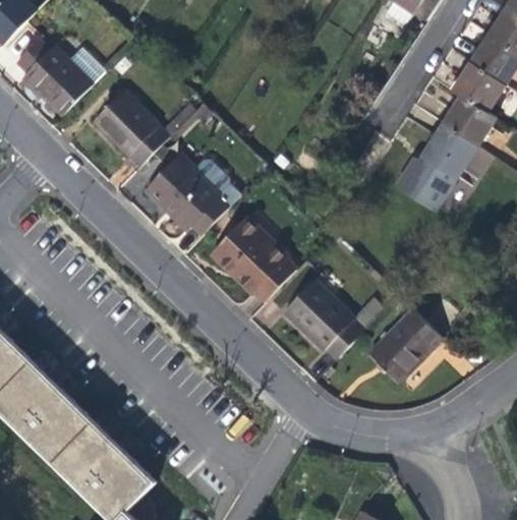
[(33,12),(18,0),(0,0),(0,42),(2,44),(33,12)]
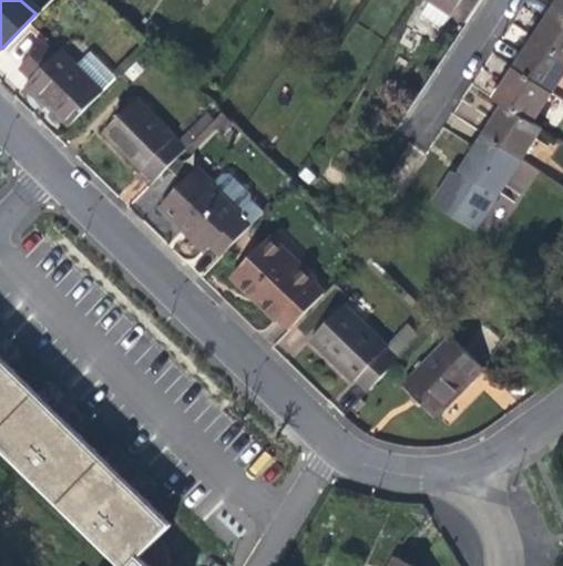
[(429,0),(464,23),(480,0),(429,0)]
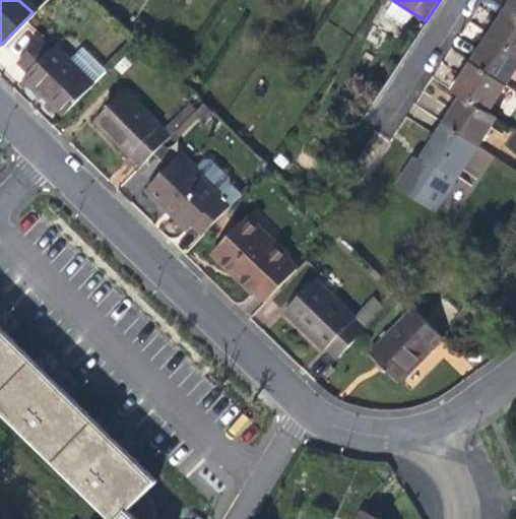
[(515,14),(515,0),(511,0),(506,8),(515,14)]
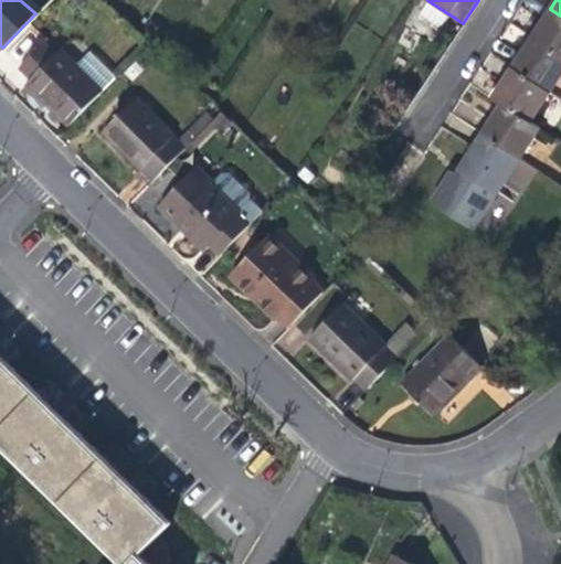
[(560,60),(560,16),(550,9),(541,23),(530,40),(560,60)]
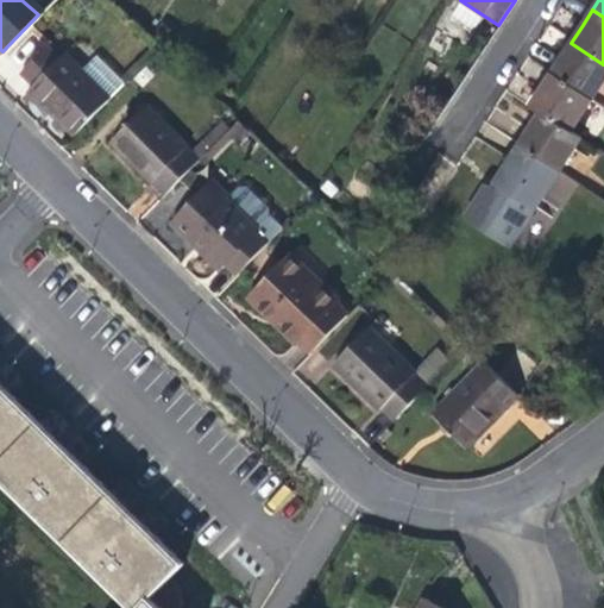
[(561,57),(551,74),(586,99),(603,71),(603,64),(571,43),(561,57)]
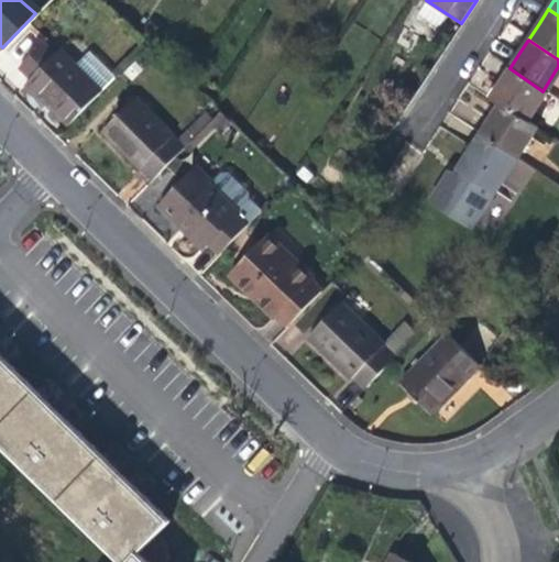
[(70,67),(54,52),(52,53),(41,43),(17,67),(28,78),(23,83),(40,99),(66,124),(110,79),(84,54),(70,67)]
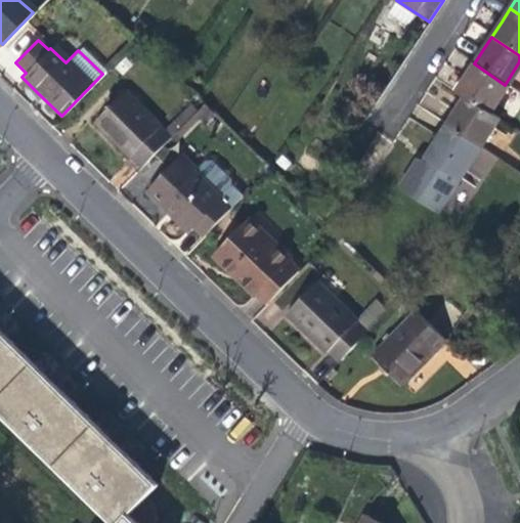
[(455,92),(463,98),(486,114),(505,85),(474,63),(463,81),(455,92)]
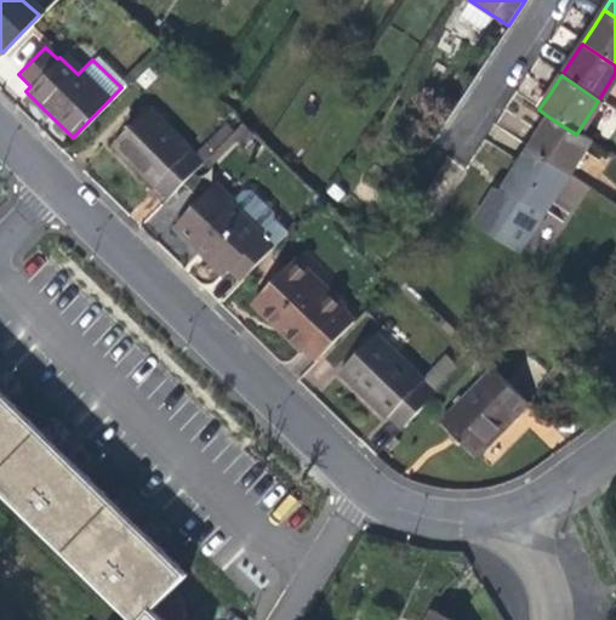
[(163,200),(200,163),(144,109),(137,117),(132,113),(129,117),(132,121),(109,146),(138,176),(163,200)]
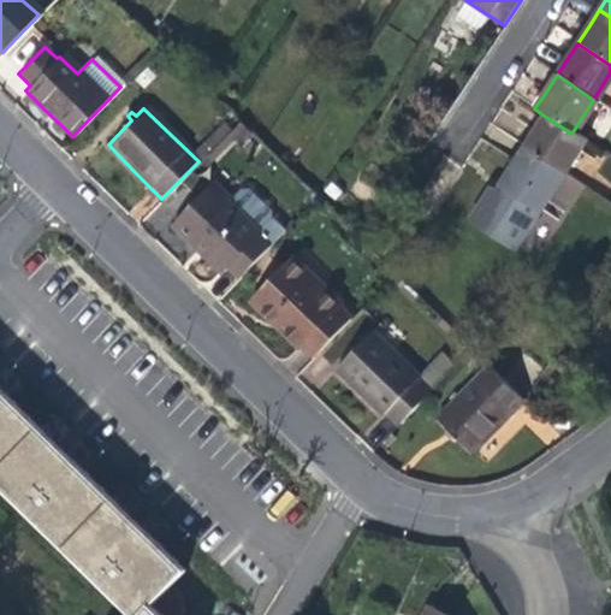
[(583,141),(571,134),(544,116),(534,130),(523,148),(562,173),(583,141)]
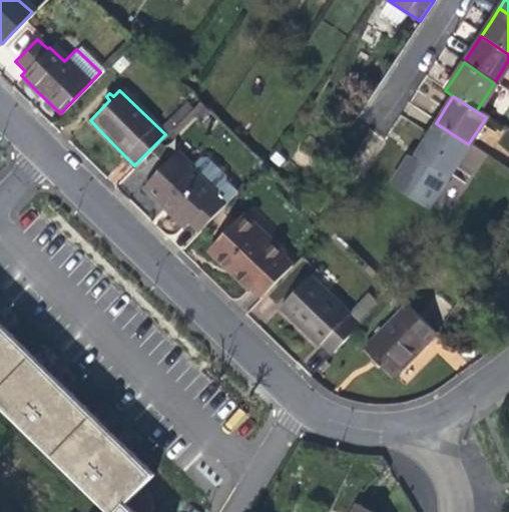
[(447,177),(468,144),(436,123),(426,138),(415,156),(413,159),(408,155),(389,184),(427,208),(447,177)]
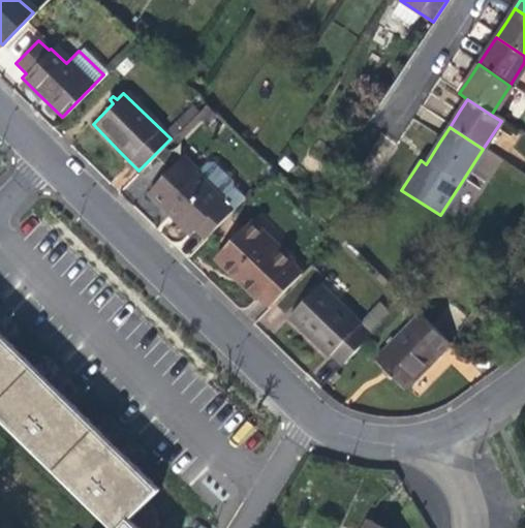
[(485,176),(495,161),(482,152),(471,167),(485,176)]
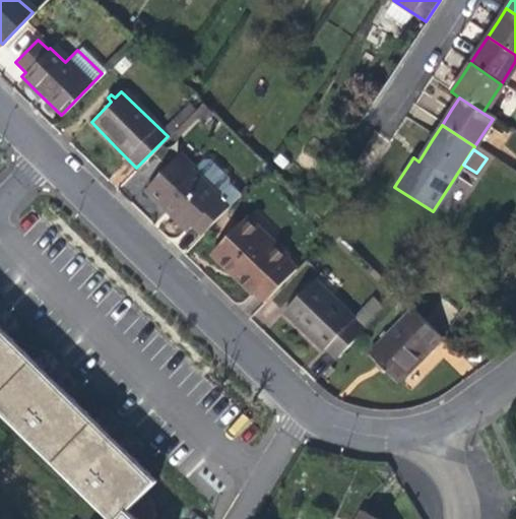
[(191,170),(177,155),(144,189),(165,208),(188,231),(192,226),(200,235),(229,205),(238,196),(227,185),(226,178),(207,160),(200,159),(191,170)]
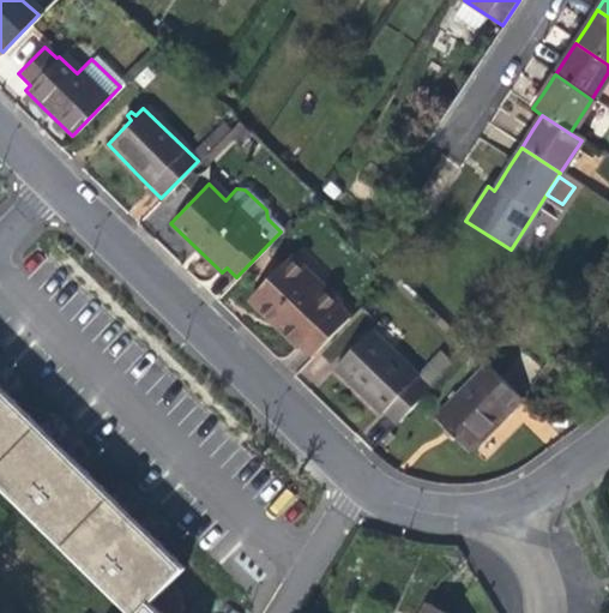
[(311,356),(347,318),(287,259),(247,300),(273,325),(295,348),(299,344),(311,356)]
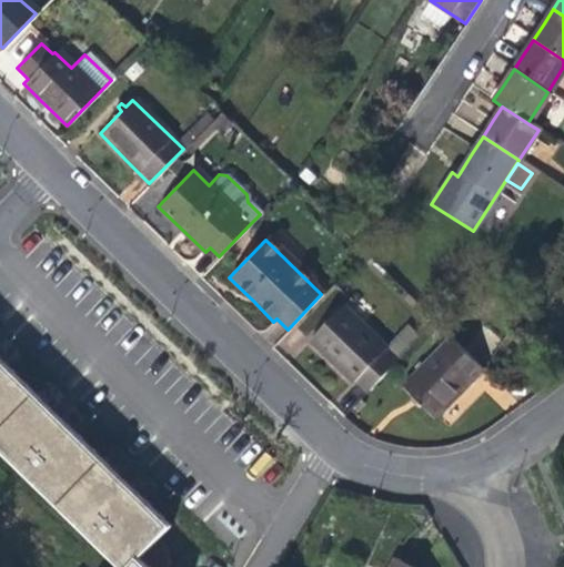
[(362,394),(409,347),(399,336),(384,350),(340,307),(308,341),(332,365),(362,394)]
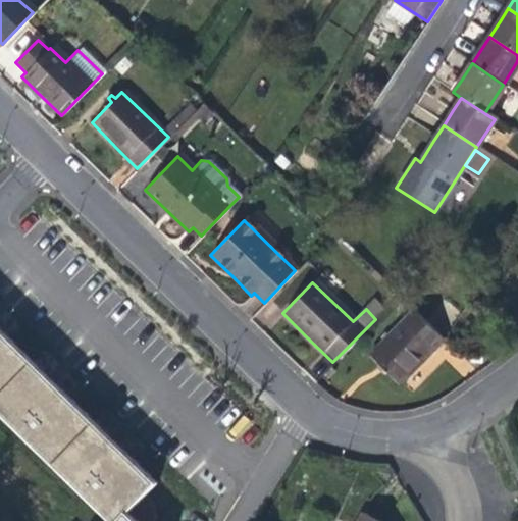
[(407,312),(377,342),(393,357),(407,370),(435,341),(407,312)]
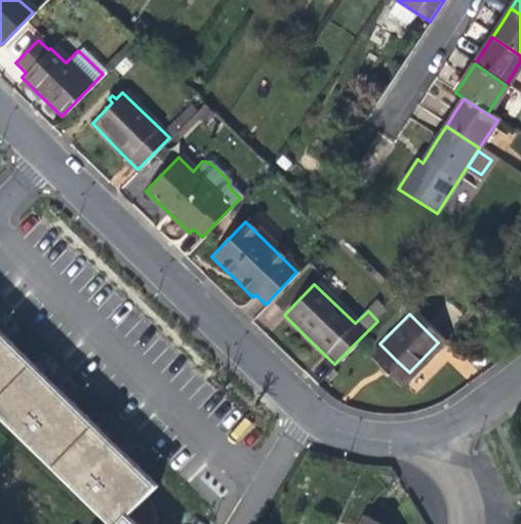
[(74,489),(109,523),(133,523),(125,516),(154,486),(109,442),(93,427),(70,404),(31,366),(16,353),(0,336),(0,416),(4,420),(8,426),(13,430),(51,468),(68,483),(74,489)]
